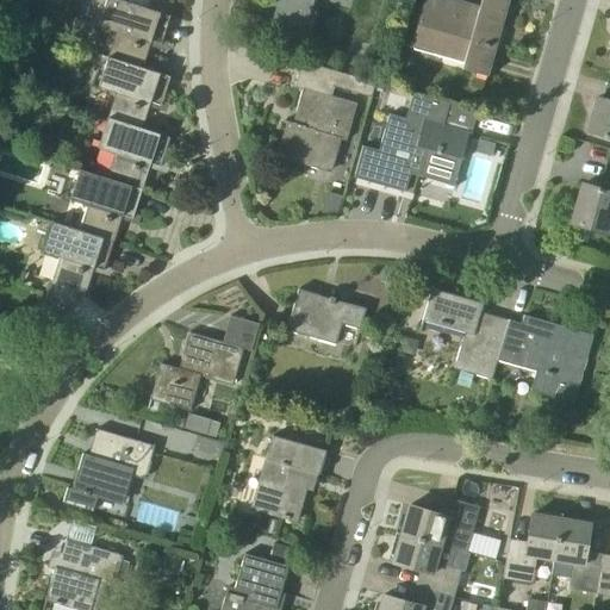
[(170,17),(145,8),(118,0),(107,0),(99,27),(117,33),(109,58),(142,68),(150,42),(161,45),(170,17)]
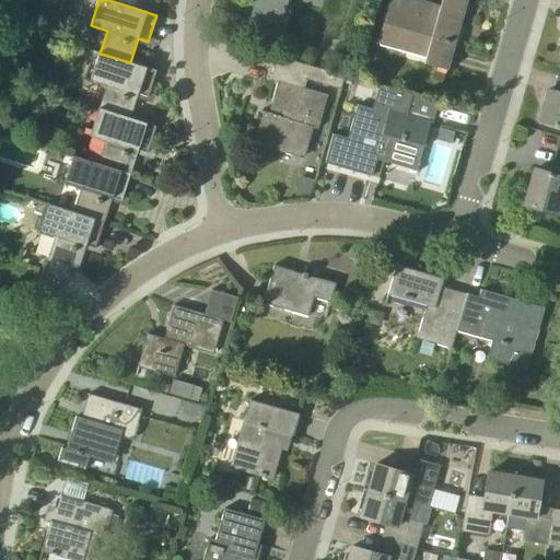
[(249,0),(248,6),(254,7),(249,24),(267,28),(268,25),(286,30),(291,11),(286,10),(288,0),(249,0)]
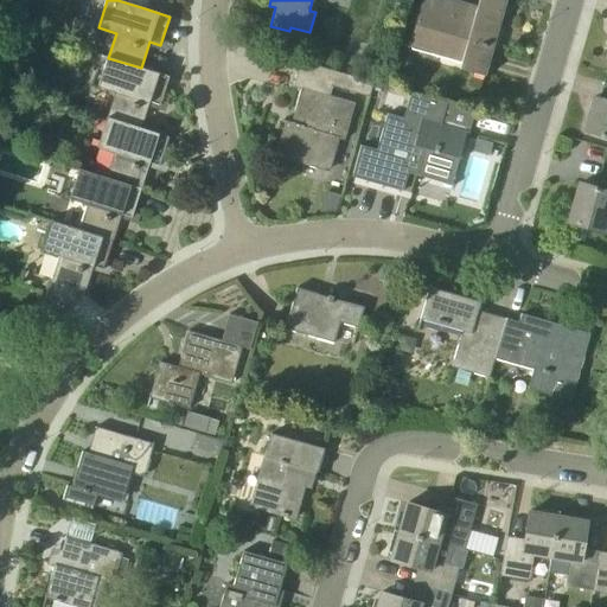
[(464,56),(460,70),(485,77),(506,0),(479,0),(478,6),(457,0),(441,0),(440,7),(422,1),(409,45),(435,53),(436,48),(464,56)]
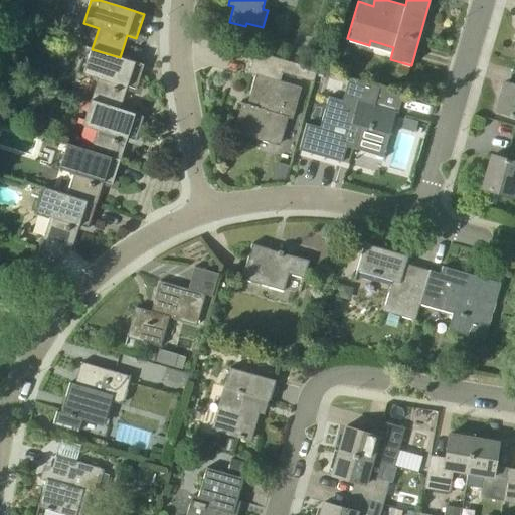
[(144,65),(120,57),(92,49),(84,74),(98,78),(92,101),(120,110),(127,87),(136,90),(144,65)]
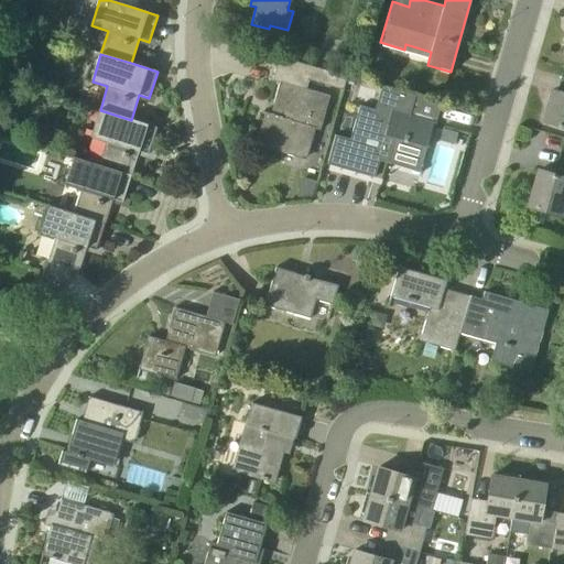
[(321,131),(331,96),(304,89),(306,78),(343,89),(347,75),(279,56),(272,79),(280,82),(271,114),(263,111),(262,115),(267,116),(258,144),(307,159),(315,130),(321,131)]
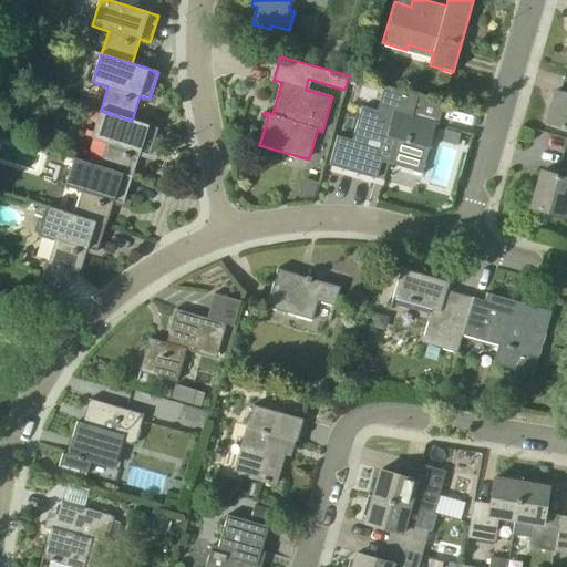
[(566,78),(564,78),(559,92),(555,91),(546,123),(566,129),(566,78)]
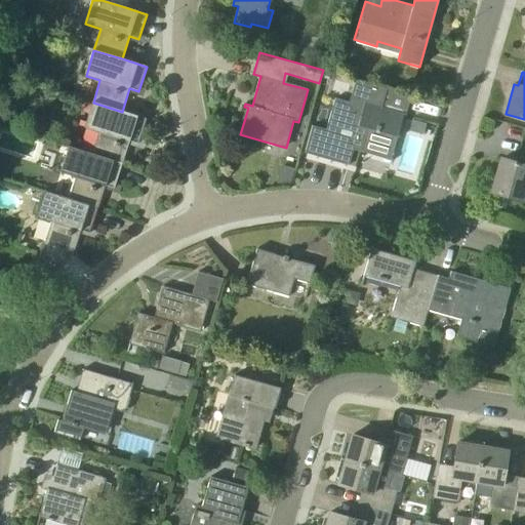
[(411,96),(391,90),(388,89),(384,104),(386,105),(385,108),(365,102),(363,107),(335,98),(319,157),(349,165),(354,147),(361,149),(367,128),(376,131),(375,132),(378,133),(379,132),(396,136),(394,143),(395,144),(403,114),(405,115),(411,96)]
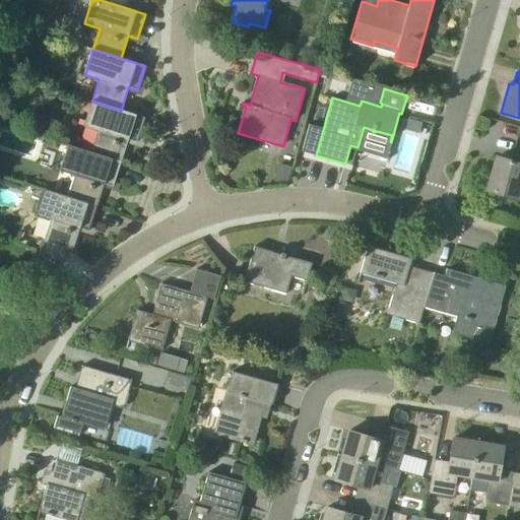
[(145,118),(121,111),(92,102),(84,126),(100,131),(92,153),(121,163),(128,139),(137,142),(145,118)]
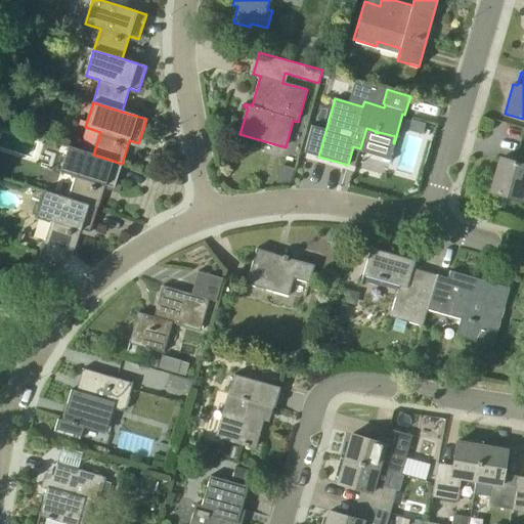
[(423,134),(425,124),(411,120),(408,131),(423,134)]
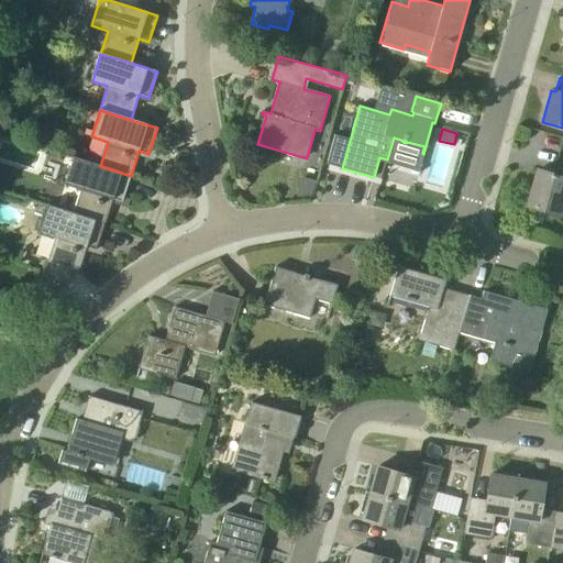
[(131,176),(100,166),(74,158),(65,186),(80,190),(74,213),(105,223),(113,199),(122,202),(131,176)]
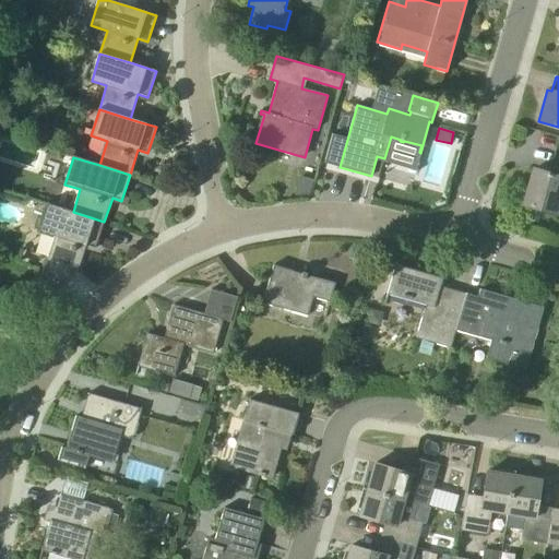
[(558,176),(534,169),(524,204),(556,214),(558,201),(558,176)]
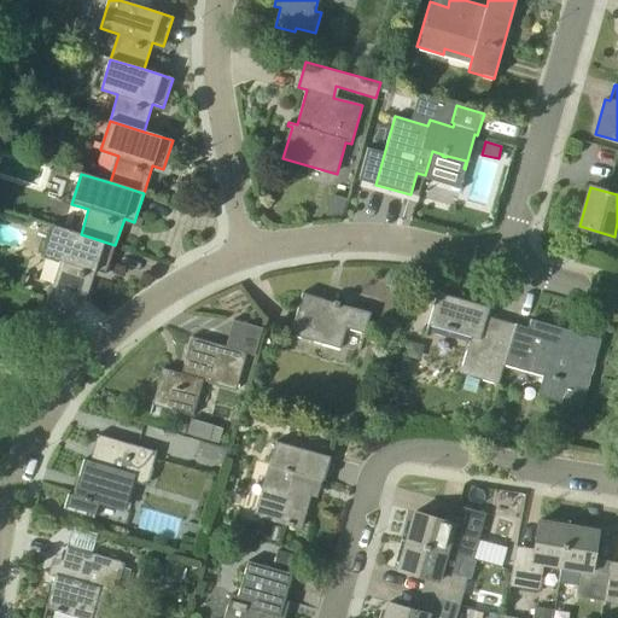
[(115,245),(81,234),(52,226),(42,255),(62,261),(52,289),(86,299),(95,270),(106,274),(115,245)]
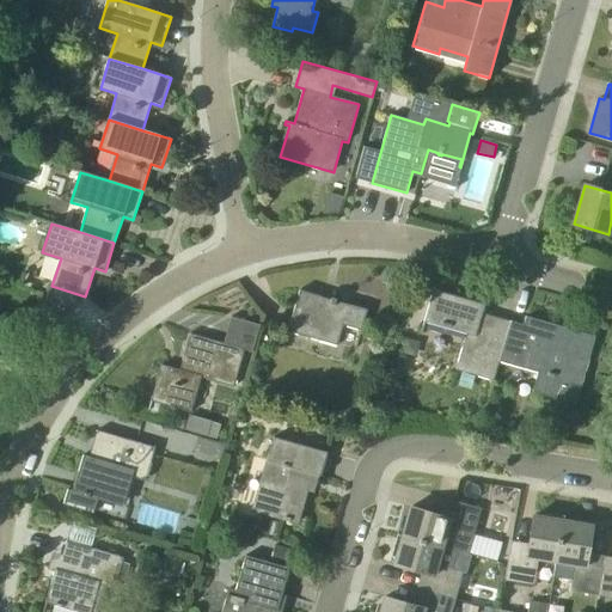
[(331,300),(322,297),(299,291),(287,332),(337,347),(343,326),(361,331),(367,310),(336,301),(336,299),(331,298),(331,300)]
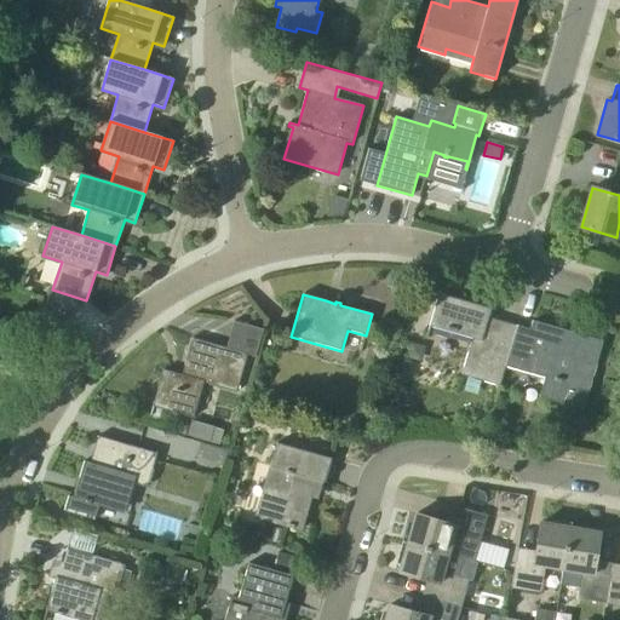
[(499,386),(504,366),(516,326),(515,327),(488,320),(491,309),(438,294),(430,325),(446,329),(455,332),(471,336),(460,375),(499,386)]
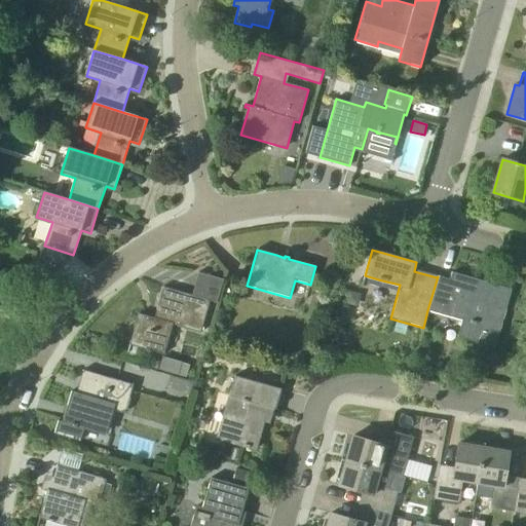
[(217,303),(218,299),(223,279),(198,272),(192,295),(163,287),(154,318),(139,313),(129,345),(163,354),(173,325),(200,333),(210,301),(217,303)]
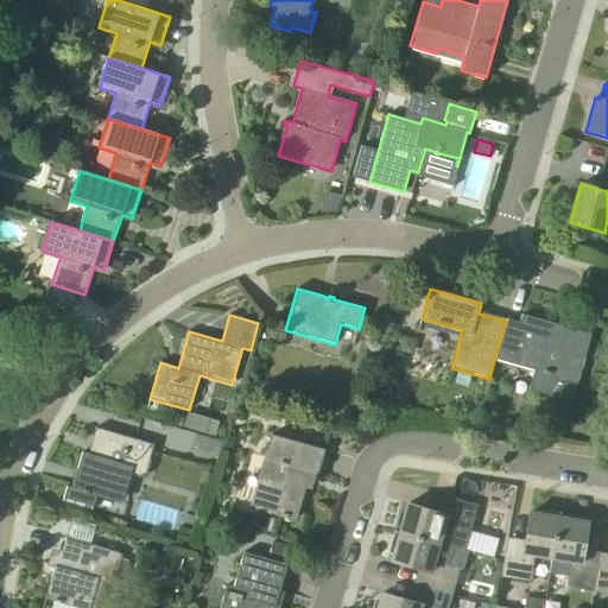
[(575,391),(591,335),(576,330),(574,335),(551,328),(552,323),(521,315),(519,323),(506,320),(494,359),(534,371),(529,390),(557,398),(561,386),(575,391)]
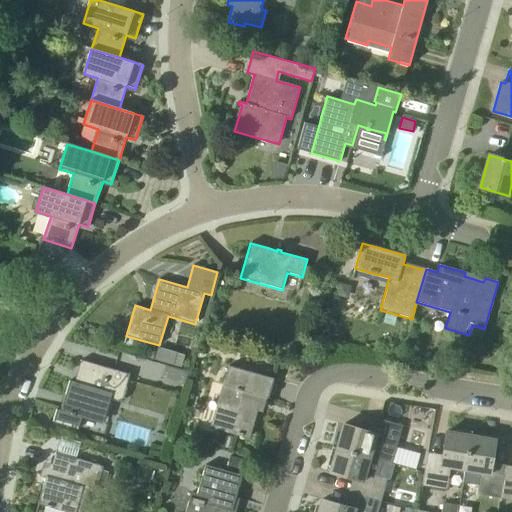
[(284,358),(298,352),(293,340),(279,346),(284,358)]
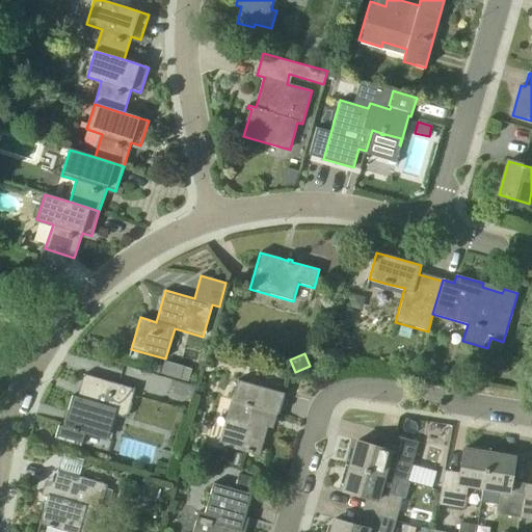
[(181,379),(184,366),(164,361),(161,374),(181,379)]
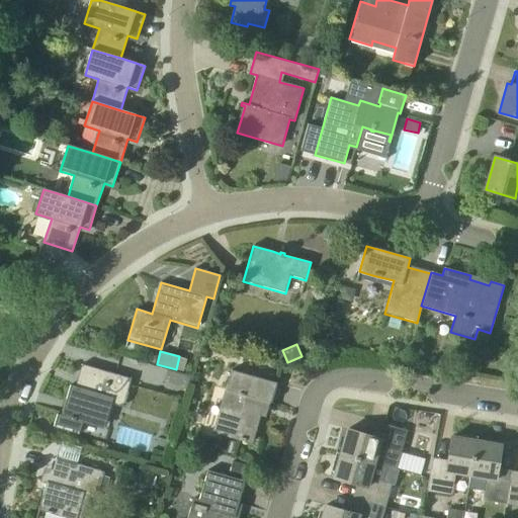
[(54,427),(73,432),(79,434),(83,422),(104,428),(111,404),(122,407),(132,379),(82,364),(82,366),(84,366),(78,387),(70,385),(62,416),(58,415),(54,427)]
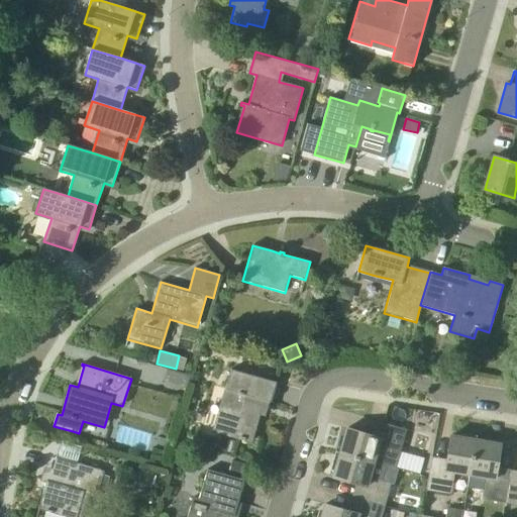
[(186,388),(190,375),(168,369),(165,382),(186,388)]
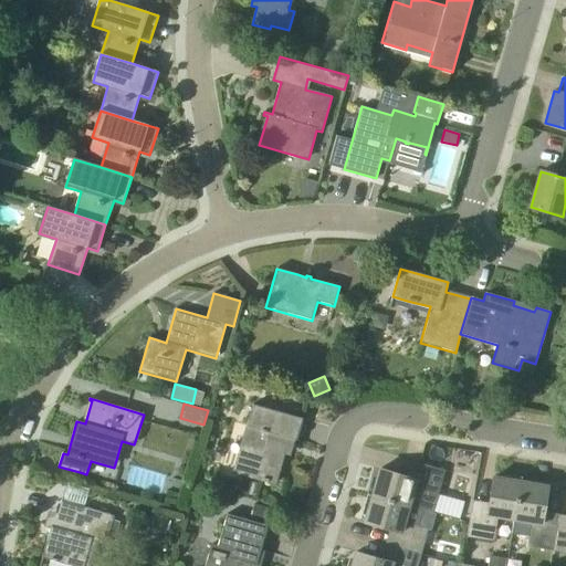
[(249,428),(236,473),(274,484),(287,438),(296,441),(303,419),(254,405),(247,428),(249,428)]
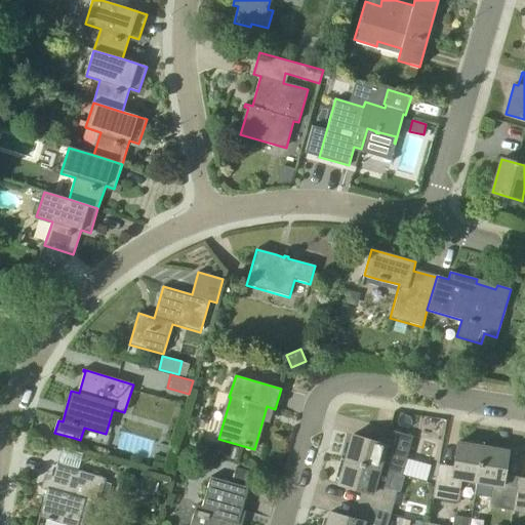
[(346,460),(378,470),(382,455),(405,461),(412,437),(389,430),(385,444),(353,435),(346,460)]
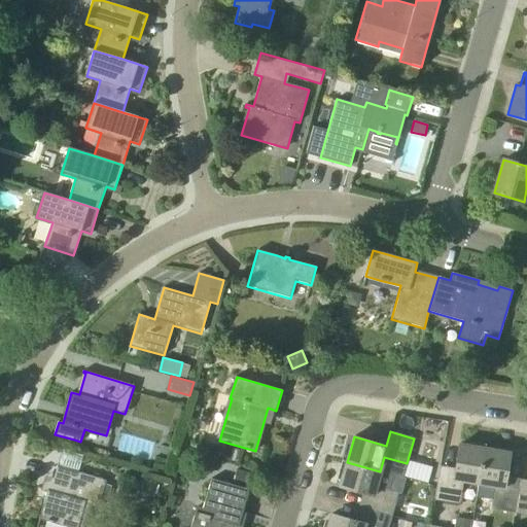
[(479,484),(485,449),(459,445),(453,478),(438,476),(434,499),(459,503),(463,482),(479,484)]
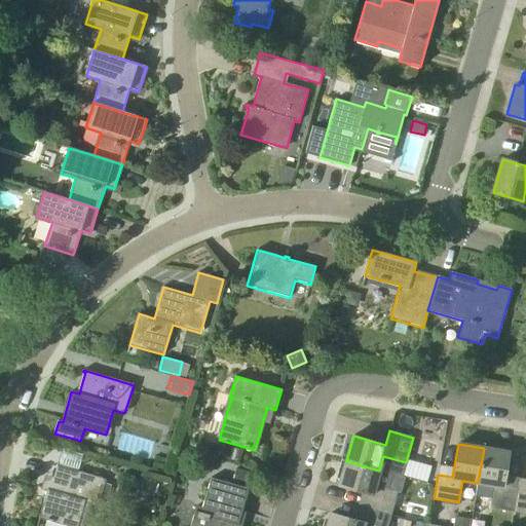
[(224,446),(221,458),(234,462),(237,450),(224,446)]
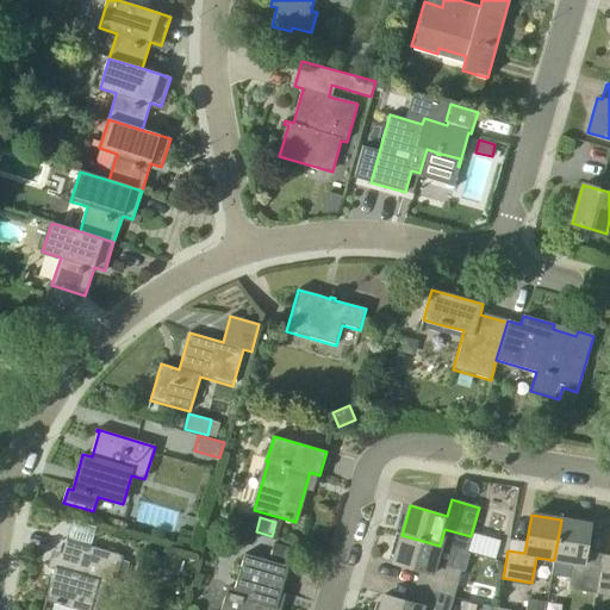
[(601,566),(584,564),(590,524),(561,520),(554,560),(572,562),(567,589),(596,593),(601,566)]
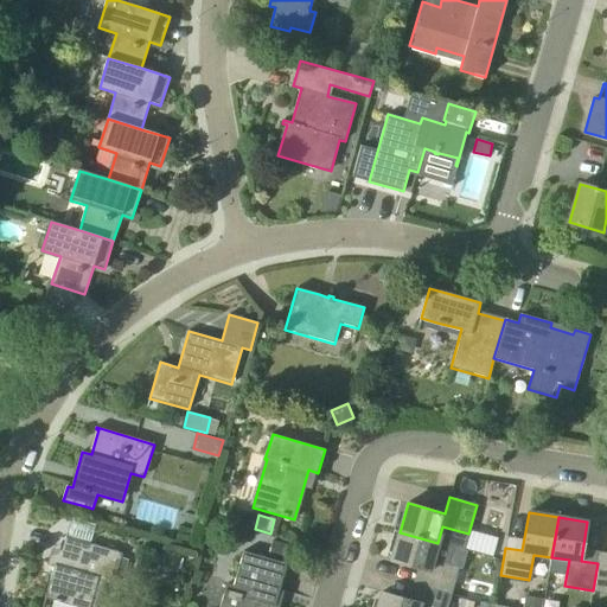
[(400,532),(393,554),(391,561),(429,572),(425,587),(452,594),(459,568),(433,561),(438,543),(400,532)]
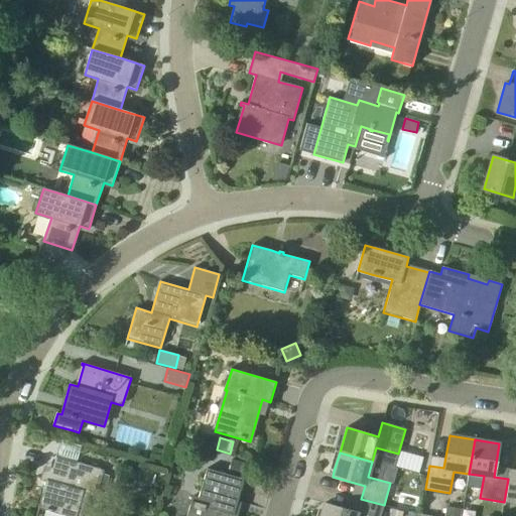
[(103,474),(104,470),(55,457),(49,480),(46,480),(38,509),(63,515),(77,515),(84,493),(97,497),(98,493),(103,474)]
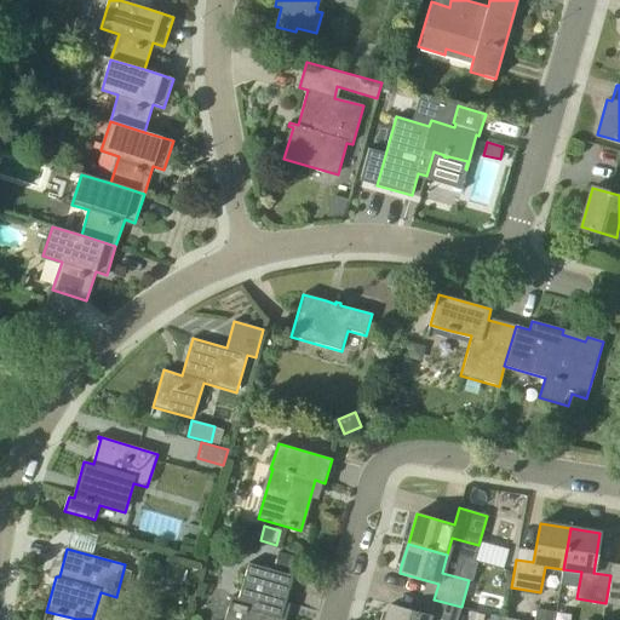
[(290,572),(293,556),(279,552),(275,568),(290,572)]
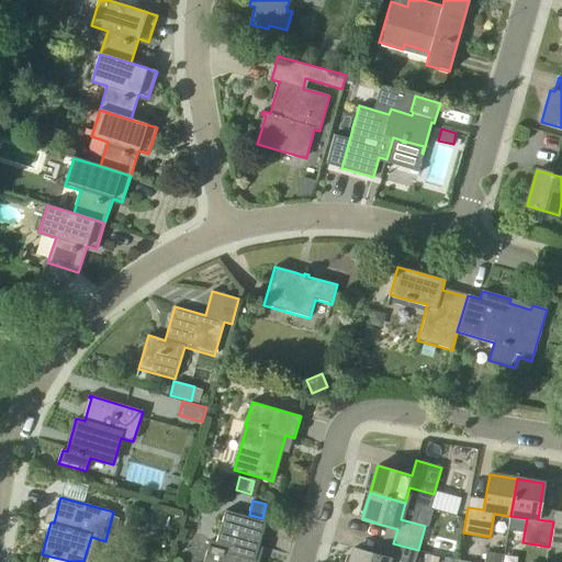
[(256,555),(266,521),(225,510),(216,542),(210,541),(204,561),(258,561),(260,557),(256,555)]
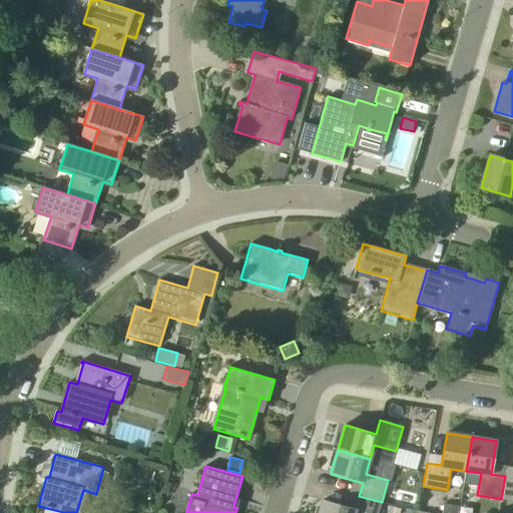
[(137,480),(149,484),(153,471),(140,467),(137,480)]
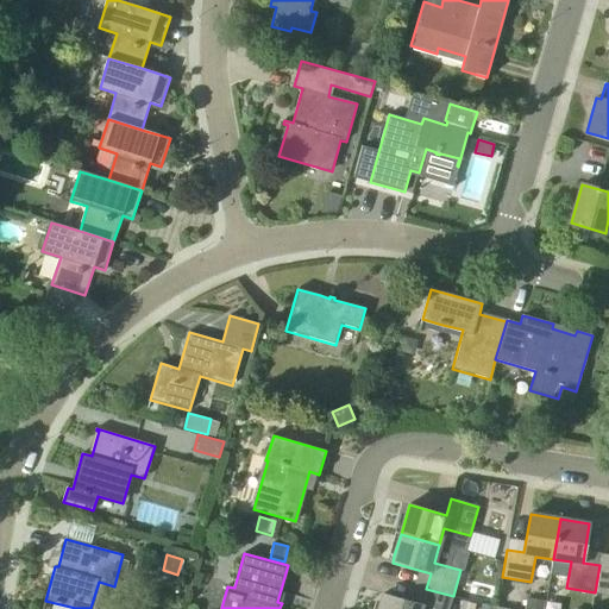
[(121,559),(115,582),(123,584),(129,562),(121,559)]
